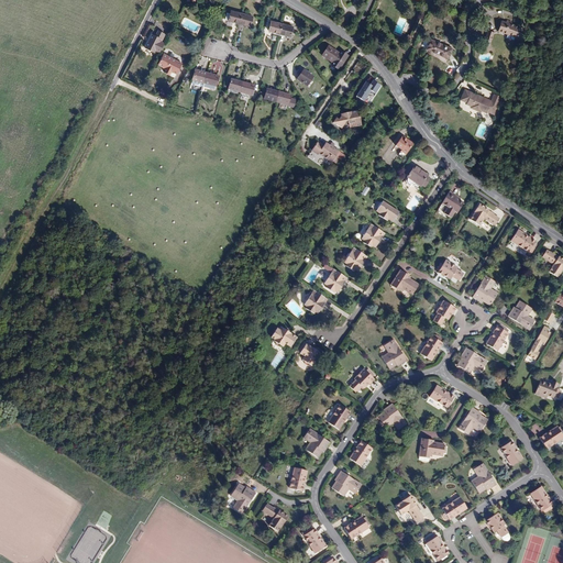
[(239,23),(242,13),(231,10),(230,13),(227,12),(225,19),(228,20),(239,23)]
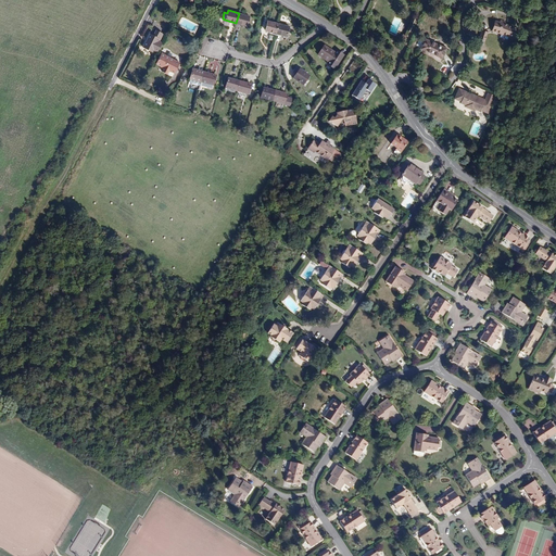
[(248,26),(250,16),(239,13),(236,23),(248,26)]
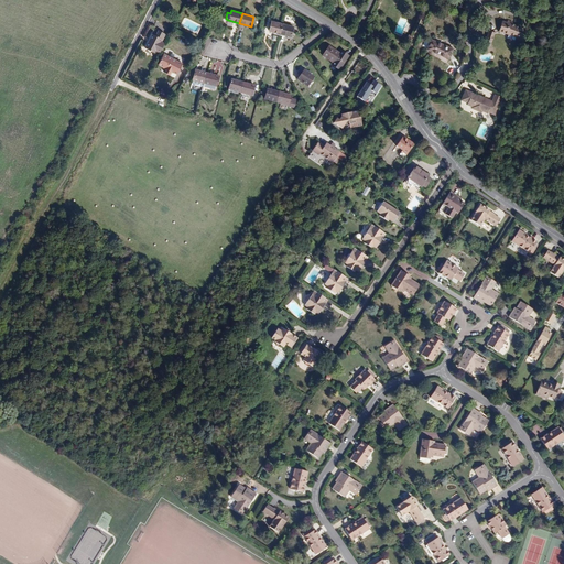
[(514,38),(519,26),(511,23),(512,22),(508,20),(508,22),(502,21),(499,31),(508,34),(508,35),(514,38)]
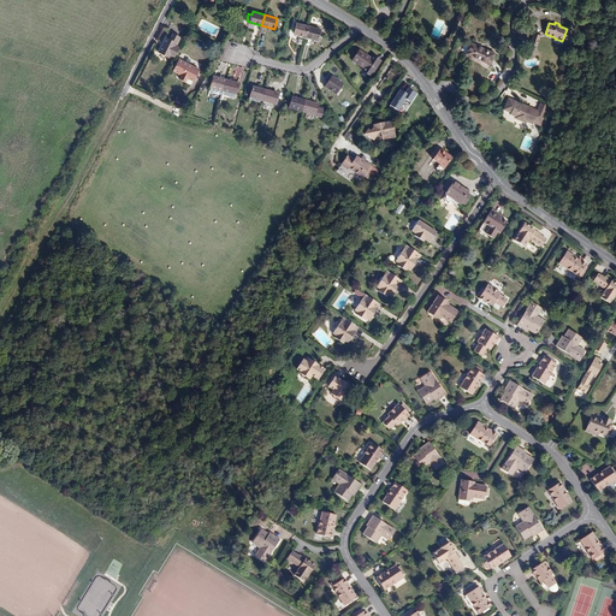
[(306,37),(309,27),(297,23),(294,34),(298,35),(306,37)]
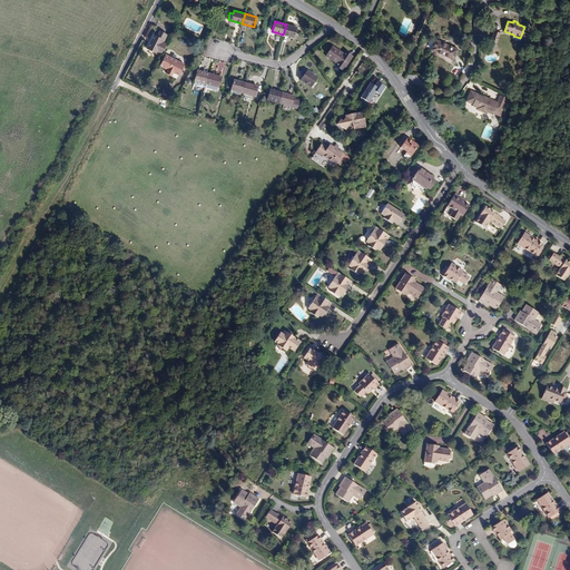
[(294,37),(297,27),(286,25),(283,35),(290,36),(294,37)]
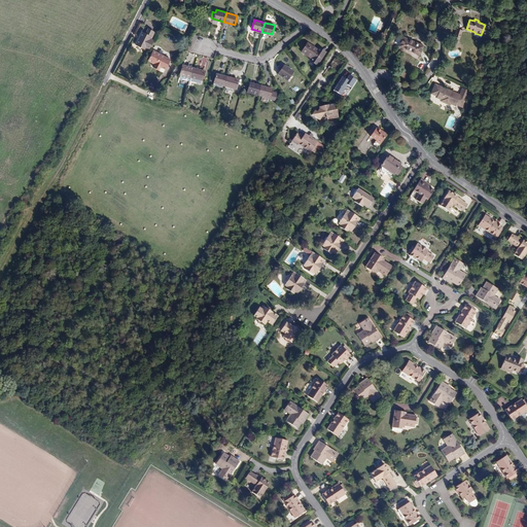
[(153,40),(150,38),(153,31),(148,28),(145,33),(142,32),(136,44),(144,48),(145,47),(149,49),(153,40)]
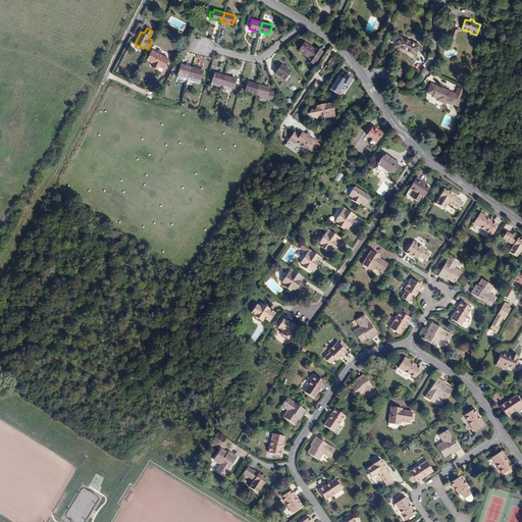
[(415,54),(419,46),(399,37),(395,46),(415,54)]
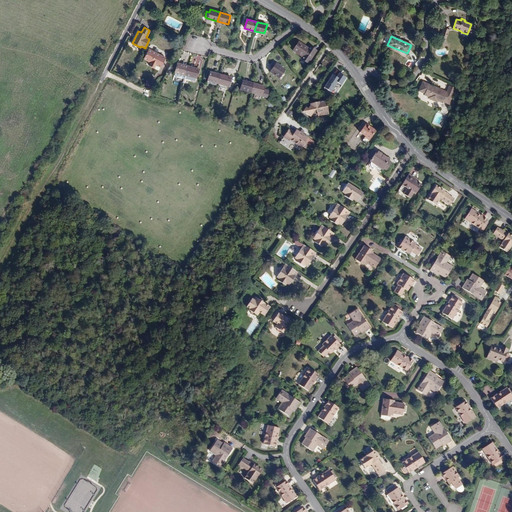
[(310,48),(299,41),(293,51),(304,58),(302,60),(310,66),(320,51),(312,46),(310,48)]
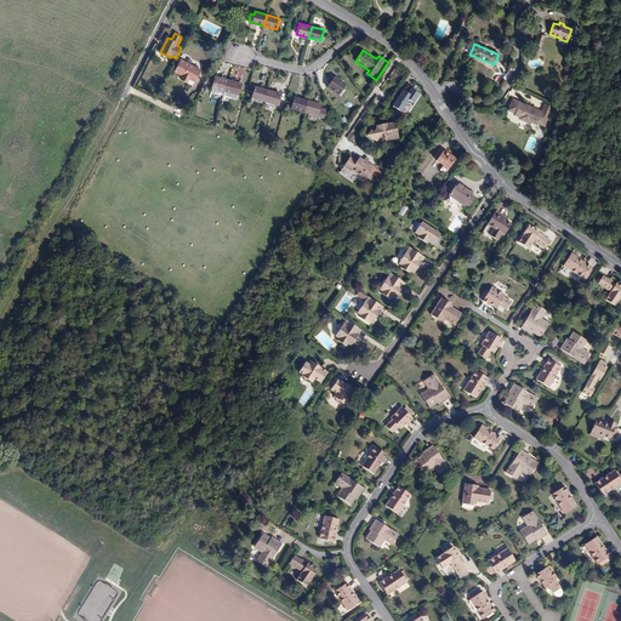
[(193,85),(201,69),(181,60),(175,70),(183,75),(181,79),(193,85)]
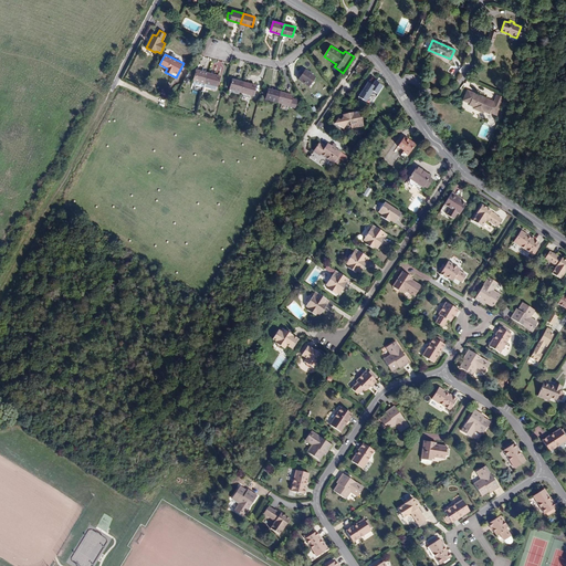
[(206,83),(208,73),(196,70),(192,82),(197,83),(197,84),(203,85),(205,83),(206,83)]
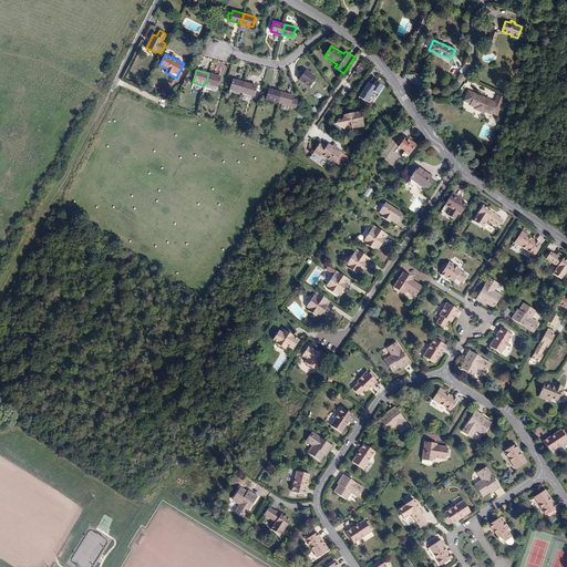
[(312,82),(316,76),(306,70),(299,80),(312,89),(316,84),(312,82)]
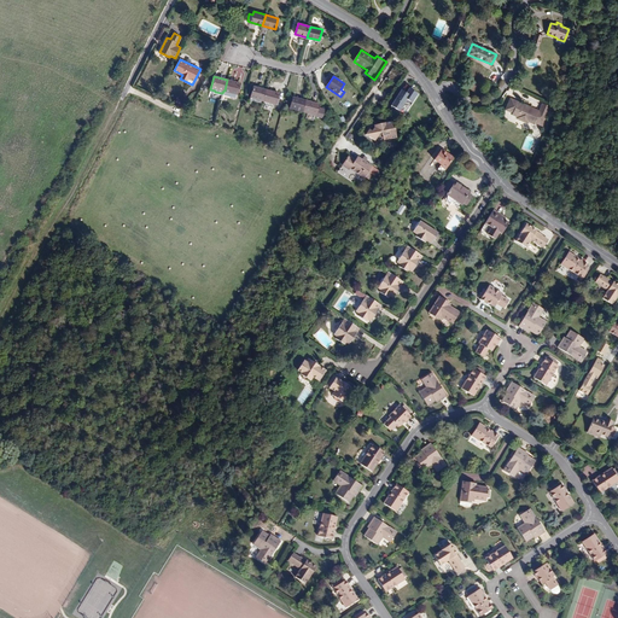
[(238,94),(240,83),(227,80),(225,91),(238,94)]
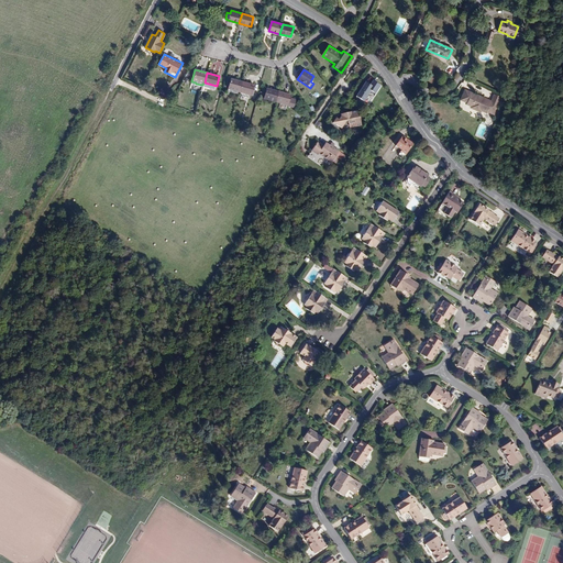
[(240,92),(243,81),(231,78),(228,89),(231,89),(240,92)]
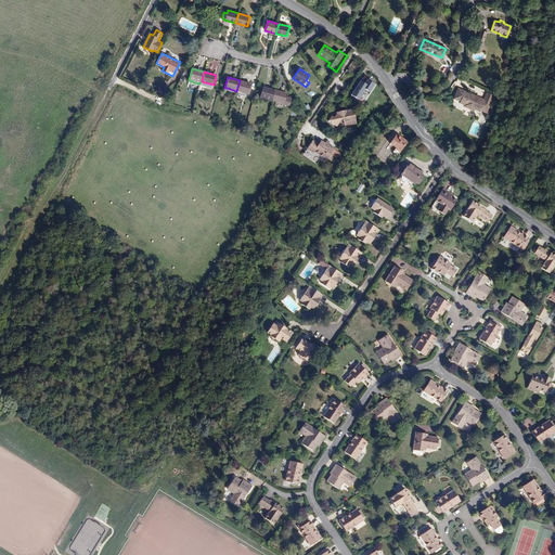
[(248,93),(252,84),(240,80),(236,91),(246,93),(248,93)]
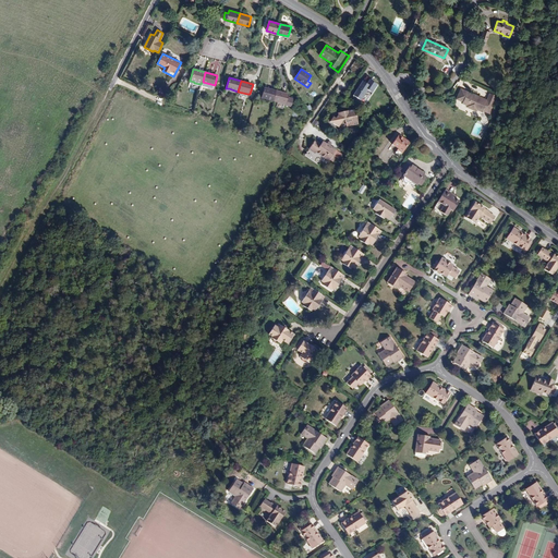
[(367,83),(364,81),(353,96),(361,101),(366,93),(371,96),(377,85),(373,83),(371,85),(367,83)]
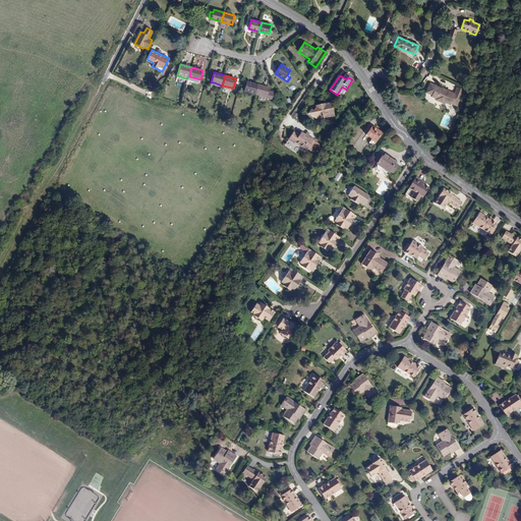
[(255,94),(257,84),(247,81),(244,92),(255,94)]
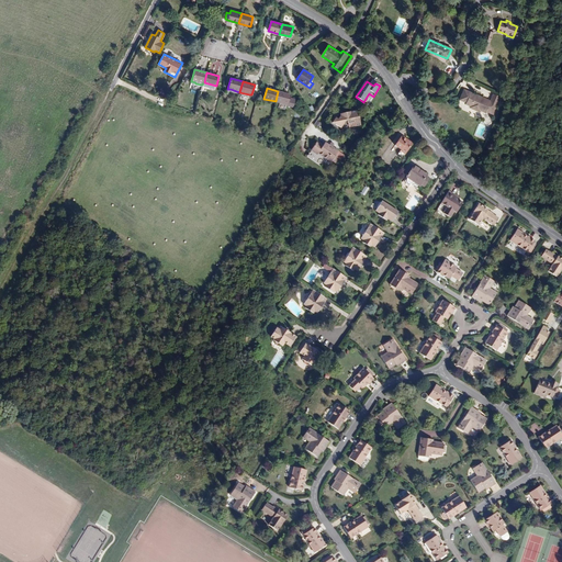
[(465,103),(470,92),(462,89),(458,100),(465,103)]
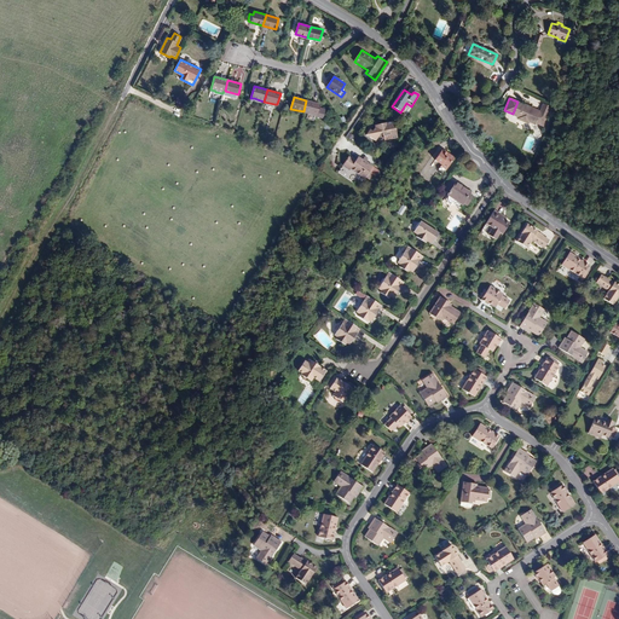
[(319,104),(306,100),(304,111),(316,115),(316,116),(323,117),(325,109),(319,106),(319,104)]
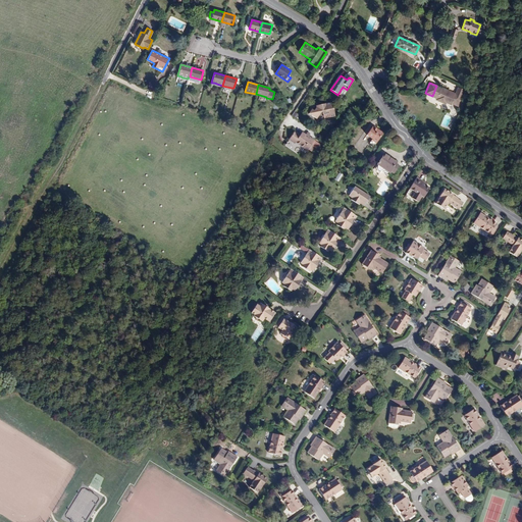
[(451,104),(456,94),(436,86),(432,96),(436,98),(435,100),(446,104),(447,103),(451,104)]
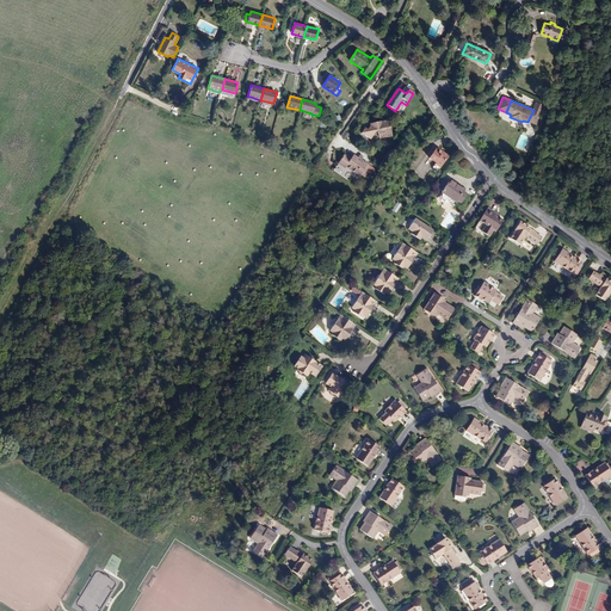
[(534,110),(528,122),(535,125),(542,106),(536,103),(534,110)]
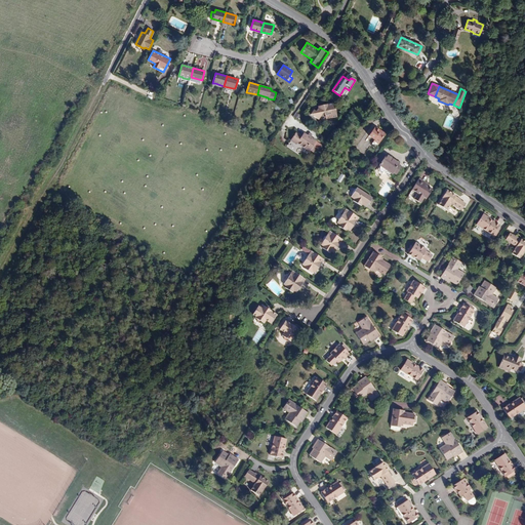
[(333,109),(332,103),(319,106),(317,109),(317,108),(316,108),(315,108),(314,109),(311,114),(318,119),(319,118),(322,120),(336,116),(335,109),(333,109)]
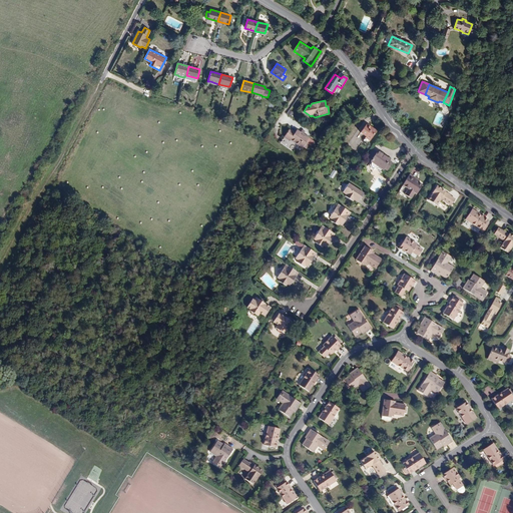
[(371,139),(377,130),(368,124),(366,126),(365,126),(360,132),(366,136),(366,137),(370,140),(371,139)]
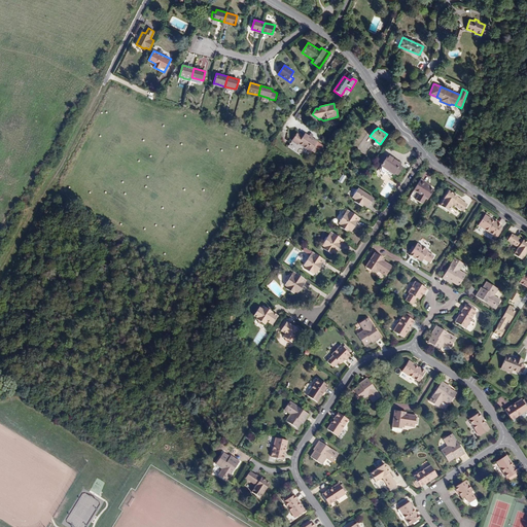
[(314,146),(318,141),(306,133),(304,136),(297,132),(291,141),(297,145),(299,144),(310,152),(311,150),(314,146)]
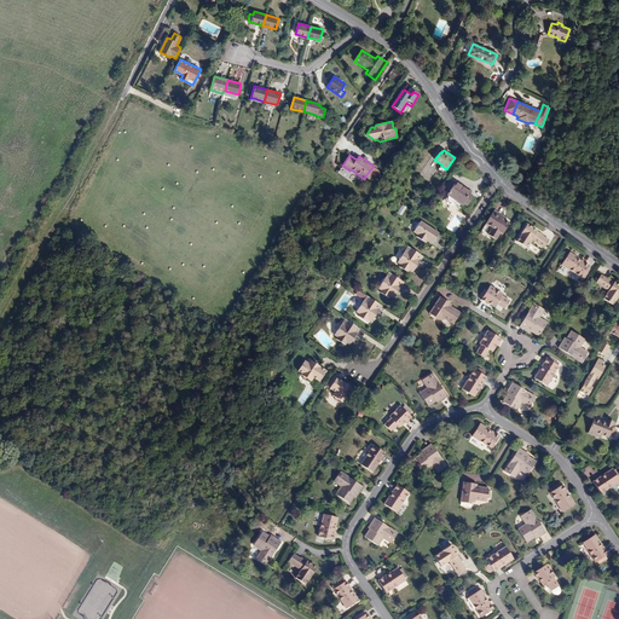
[(473,196),(470,194),(470,192),(456,183),(455,184),(449,179),(443,187),(449,192),(447,195),(446,197),(446,198),(446,200),(447,201),(447,202),(449,202),(450,203),(451,203),(452,203),(453,203),(455,203),(456,203),(456,202),(462,206),(463,203),(467,206),(473,196)]
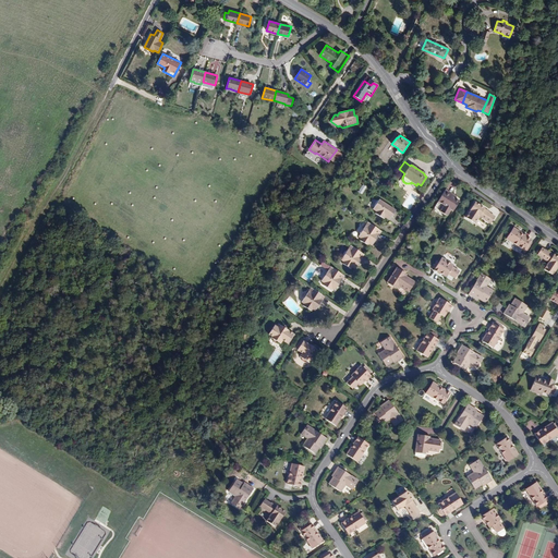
[(451,210),(460,199),(451,194),(452,192),(446,187),(438,199),(444,204),(440,209),(446,214),(449,209),(451,210)]
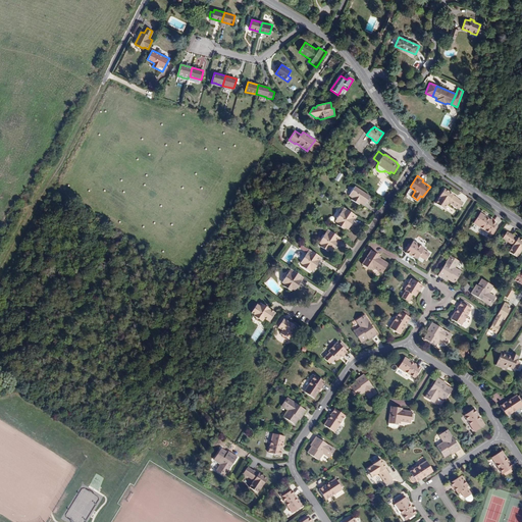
[(367,200),(369,196),(355,187),(355,188),(353,188),(350,192),(351,193),(349,195),(353,198),(354,198),(353,200),(358,204),(359,204),(360,202),(361,203),(364,206),(367,202),(367,200)]
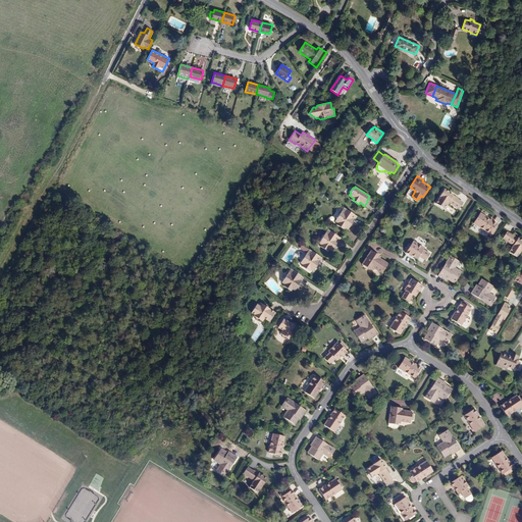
[(457,200),(452,196),(453,195),(445,189),(439,197),(439,198),(435,204),(444,209),(448,203),(459,209),(462,203),(457,200)]
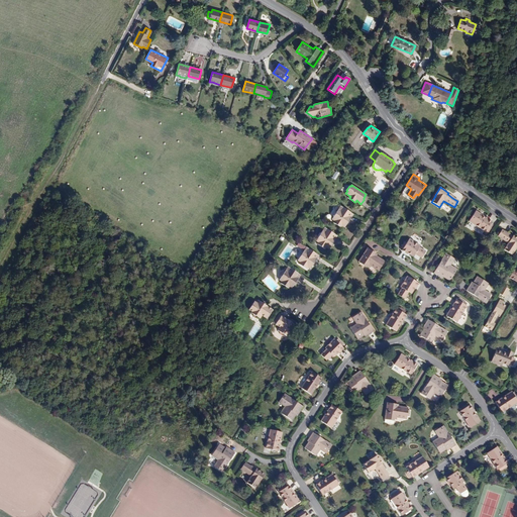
[(350,219),(353,214),(342,207),(341,209),(339,208),(337,211),(335,211),(333,215),(333,217),(332,219),(334,221),(335,221),(334,223),(340,227),(341,225),(342,226),(344,227),(346,224),(346,223),(349,219),(350,219)]
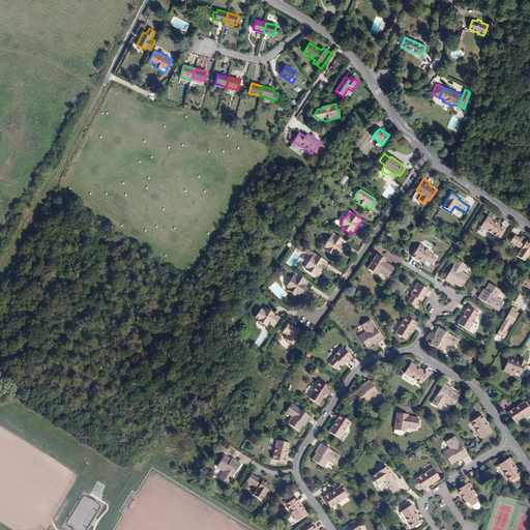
[(504,227),(497,223),(497,224),(495,222),(495,221),(488,216),(480,227),(497,238),(504,227)]
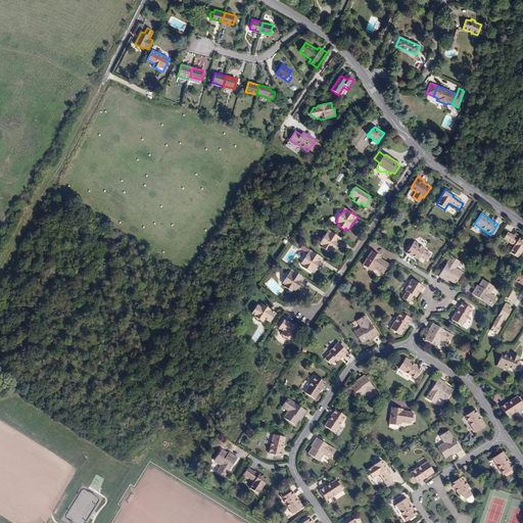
[(338,243),(341,238),(330,231),(329,233),(327,232),(325,235),(324,235),(321,239),(322,241),(320,243),(322,245),(323,245),(322,247),(328,251),(329,249),(330,250),(332,251),(335,248),(334,246),(337,243),(338,243)]
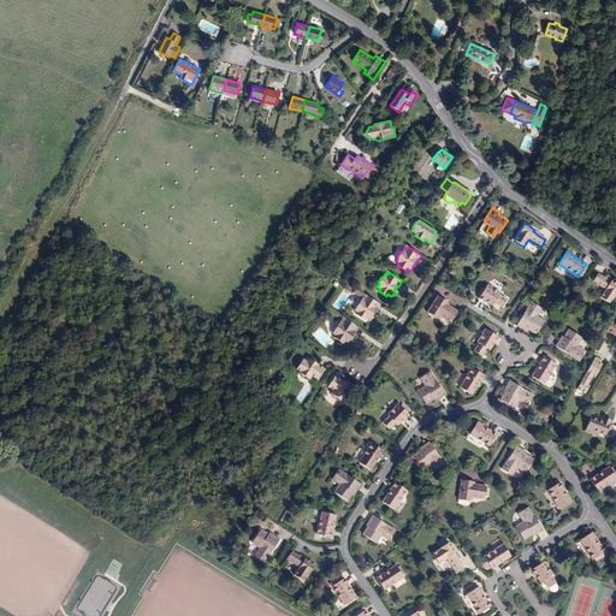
[(615,295),(615,283),(611,280),(611,282),(605,278),(604,279),(598,274),(593,282),(605,290),(600,297),(610,303),(615,296),(615,297),(615,295)]
